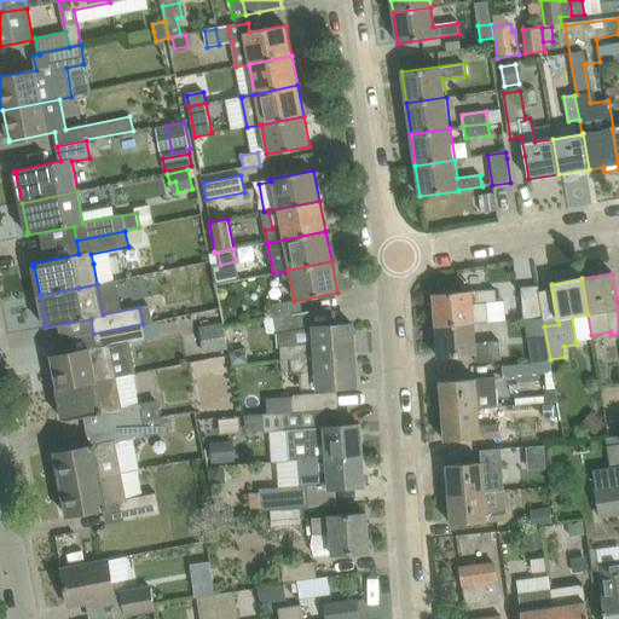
[(526,319),(544,318),(538,285),(521,288),(524,318),(526,319)]
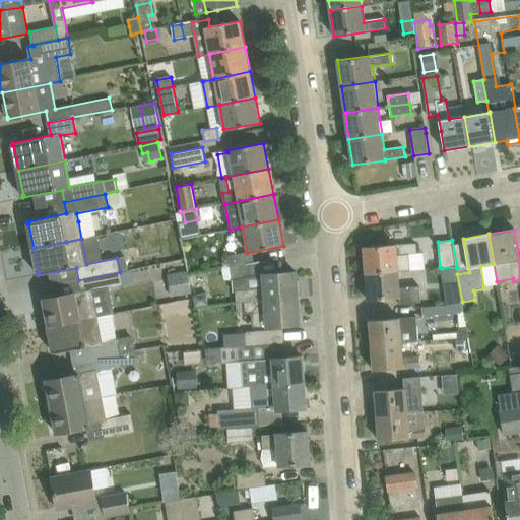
[(409,254),(417,254),(416,243),(364,247),(366,273),(399,271),(410,270),(409,254)]
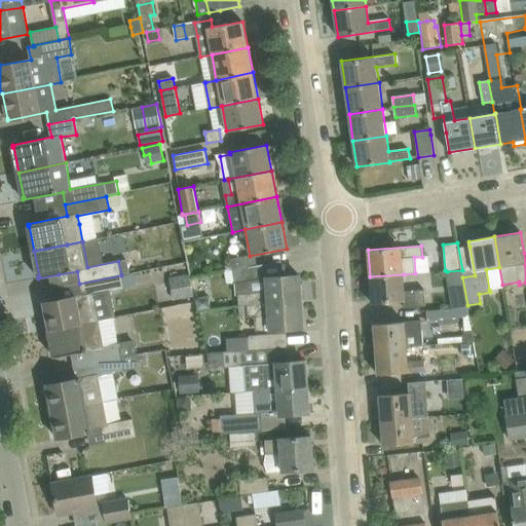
[(233,269),(246,267),(243,257),(231,259),(233,269)]
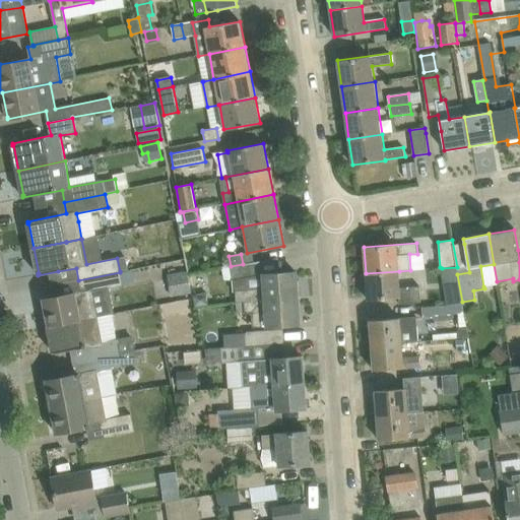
[(117,258),(120,271),(128,269),(126,256),(117,258)]
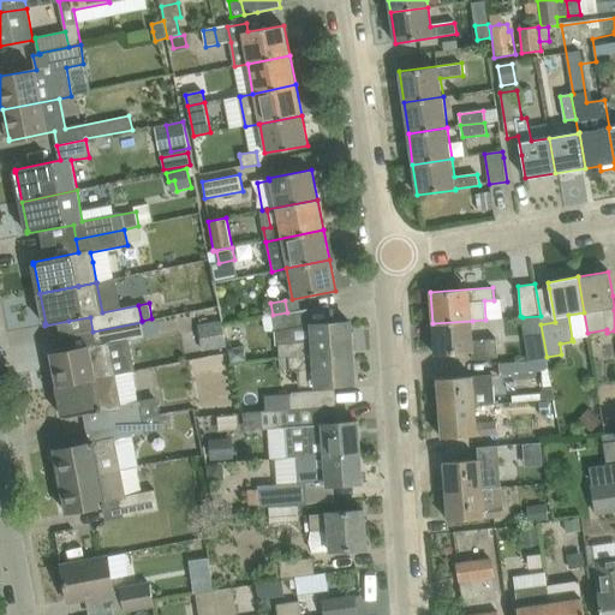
[(287,314),(287,312),(273,315),(275,332),(309,326),(309,329),(310,342),(278,346),(279,358),(288,357),(352,352),(350,322),(296,326),(293,312),(287,314)]
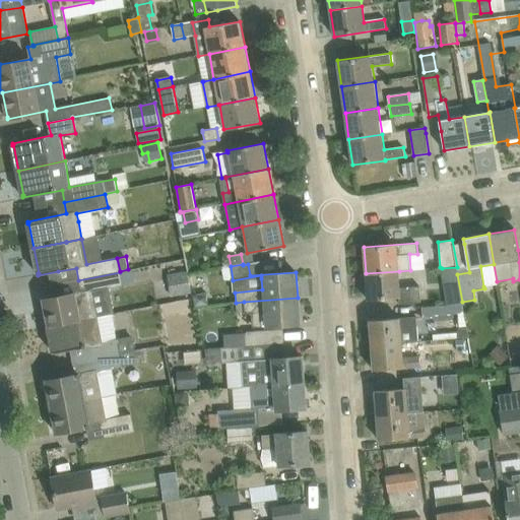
[(188,271),(175,273),(179,296),(191,294),(187,272),(188,272),(188,271)]
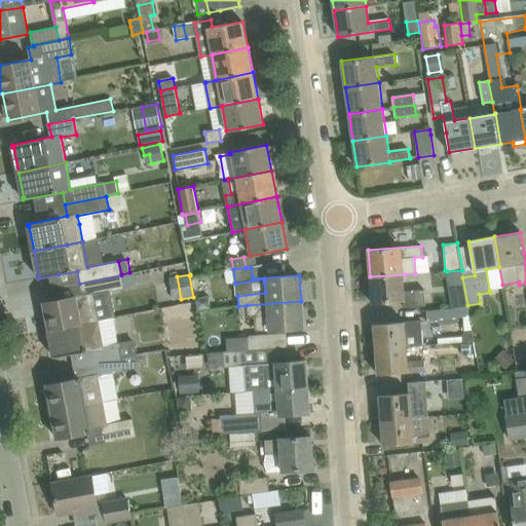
[(424,289),(405,291),(404,274),(370,276),(372,303),(425,299),(424,289)]
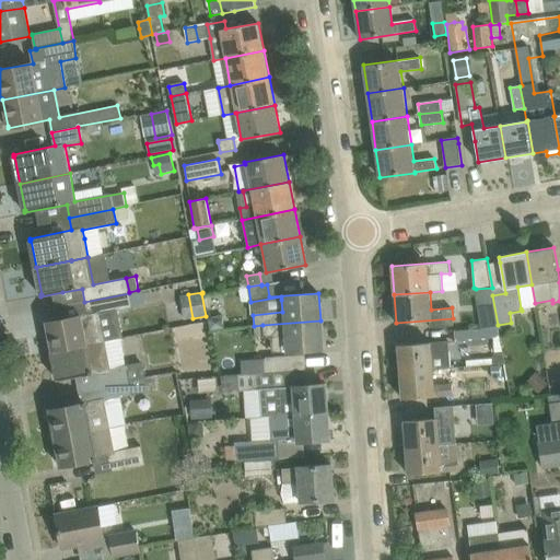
[(131,307),(129,293),(84,302),(86,315),(46,323),(46,324),(47,324),(53,351),(120,338),(116,311),(131,307)]
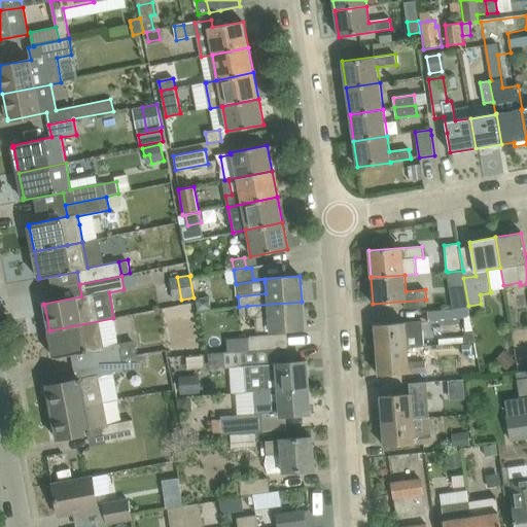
[(465,290),(450,293),(453,309),(468,308),(468,307),(468,306),(465,290)]
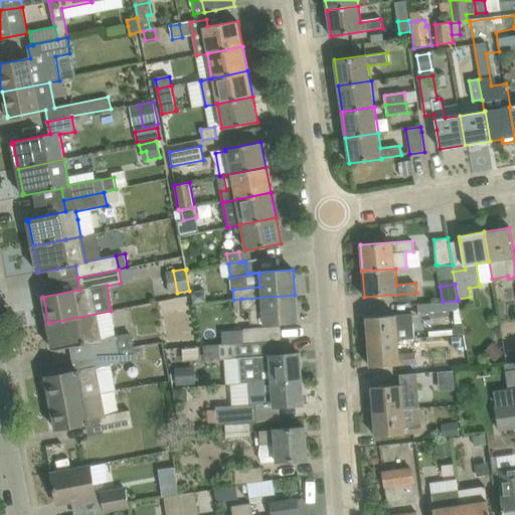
[(207,302),(204,290),(191,292),(193,304),(207,302)]
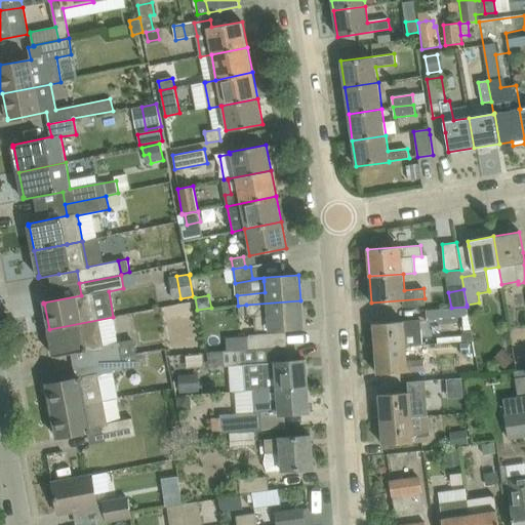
[(249,349),(257,349),(287,347),(286,328),(303,327),(300,300),(246,305),(247,317),(254,317),(255,331),(269,330),(269,331),(284,330),(284,332),(261,334),(249,335),(249,345),(249,349)]
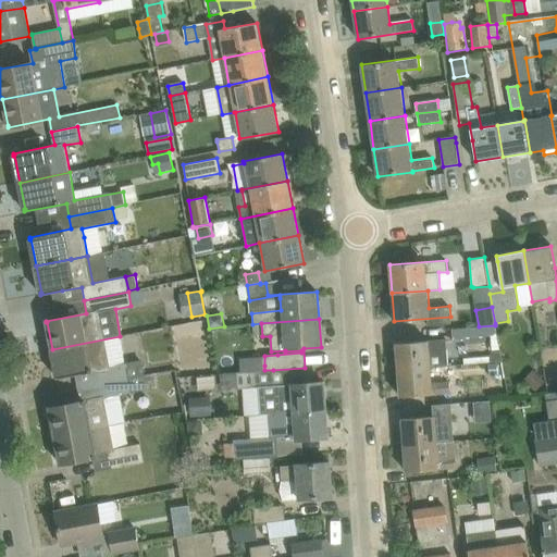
[(177,348),(207,344),(203,321),(174,324),(177,348)]
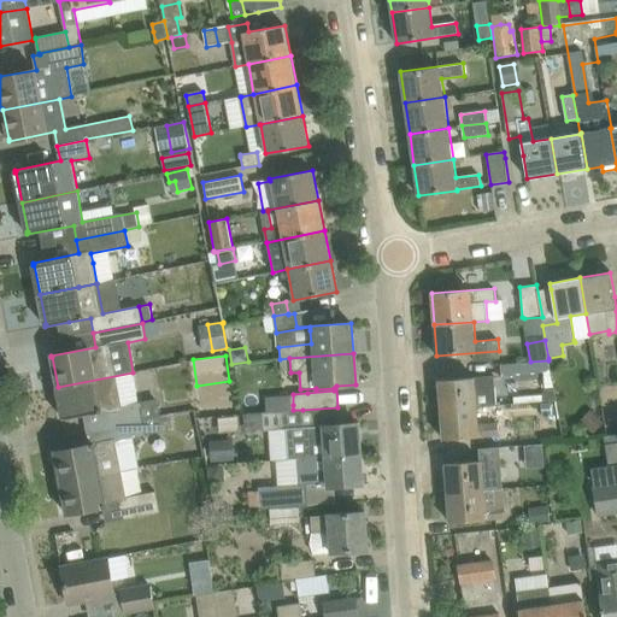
[(501,375),(545,372),(545,388),(542,395),(513,398),(515,404),(557,400),(548,360),(530,362),(500,364),(501,375)]
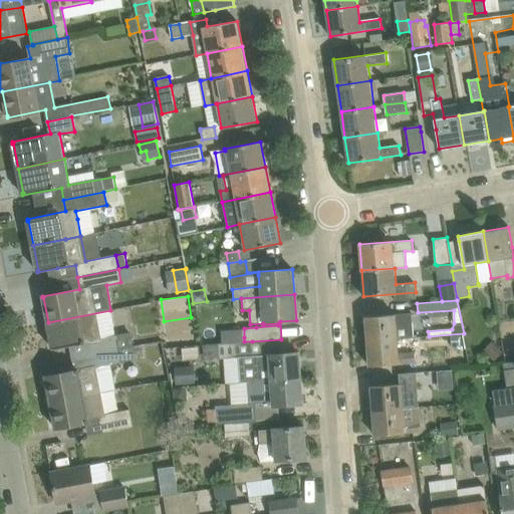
[(90,342),(92,354),(134,346),(131,332),(115,335),(110,310),(48,322),(53,347),(52,347),(52,349),(90,342)]
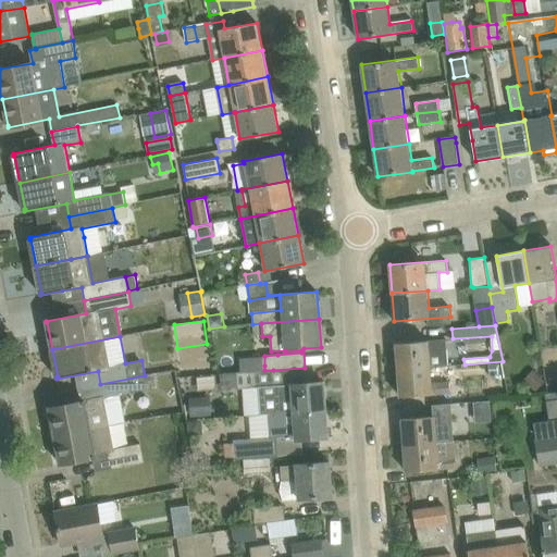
[(444,367),(448,367),(446,339),(396,343),(398,370),(430,367),(444,366),(444,367)]
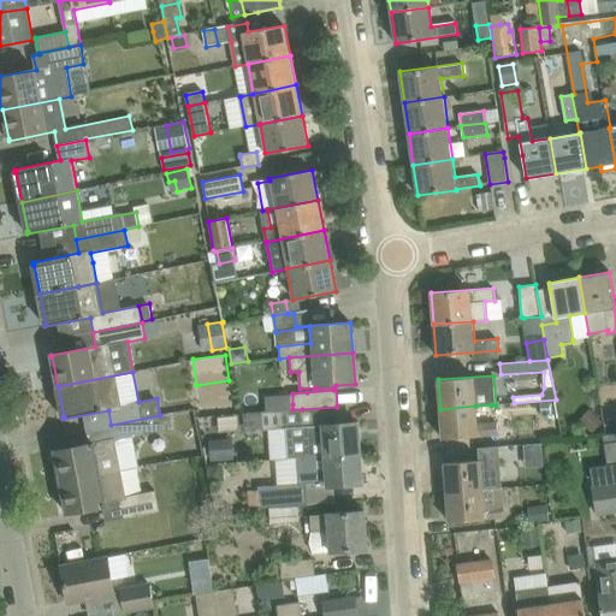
[(550,403),(540,403),(542,415),(551,414),(550,403)]
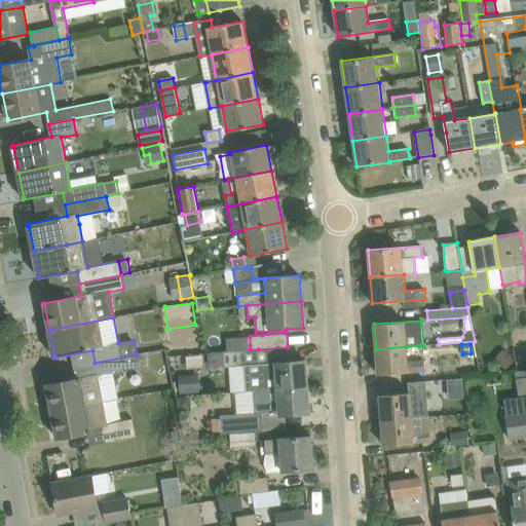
[(424,361),(408,363),(406,346),(376,349),(378,374),(425,371),(424,361)]
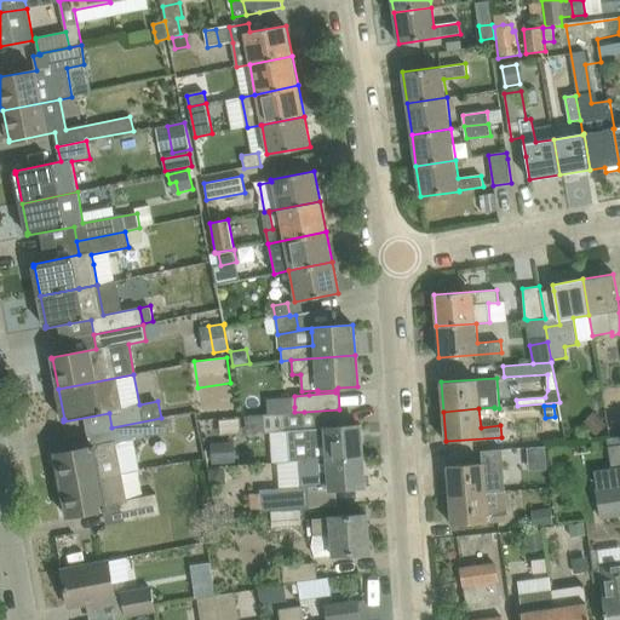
[(292,430),(294,461),(362,457),(360,425),(305,429),(304,412),(294,412),(264,414),(265,432),(292,430)]
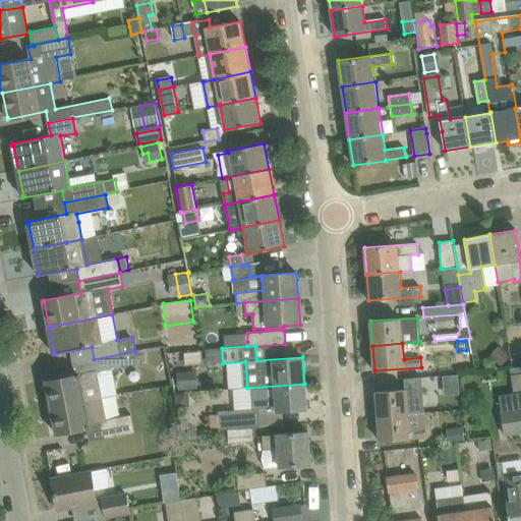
[(501,349),(493,358),(501,366),(510,357),(501,349)]
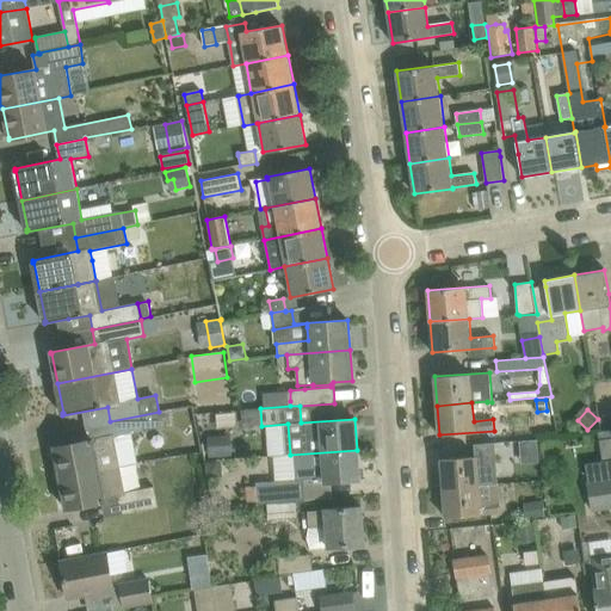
[(55,449),(61,479),(119,467),(119,466),(131,463),(125,434),(161,427),(159,412),(110,421),(112,433),(54,446),(55,449)]
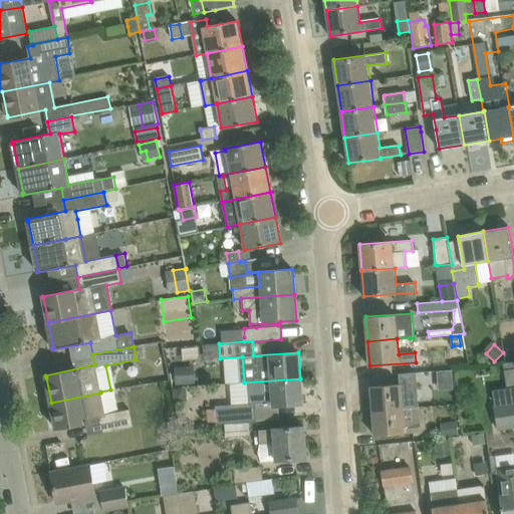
[(195,383),(194,365),(175,366),(175,370),(176,386),(195,383)]
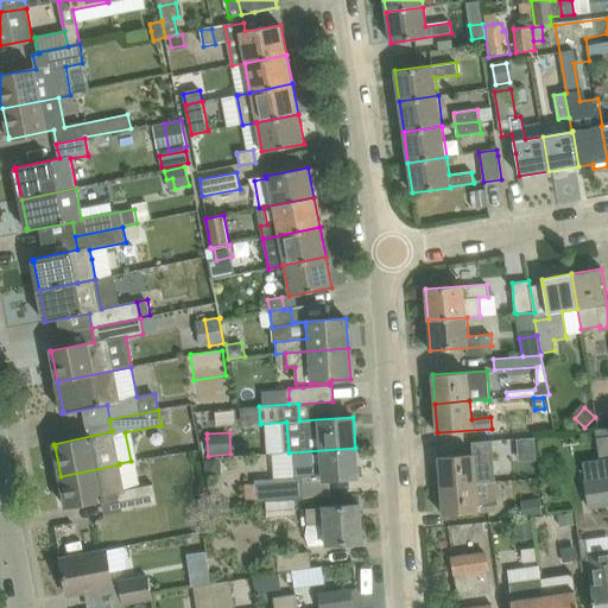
[(518,437),(517,457),(536,457),(536,437),(518,437)]
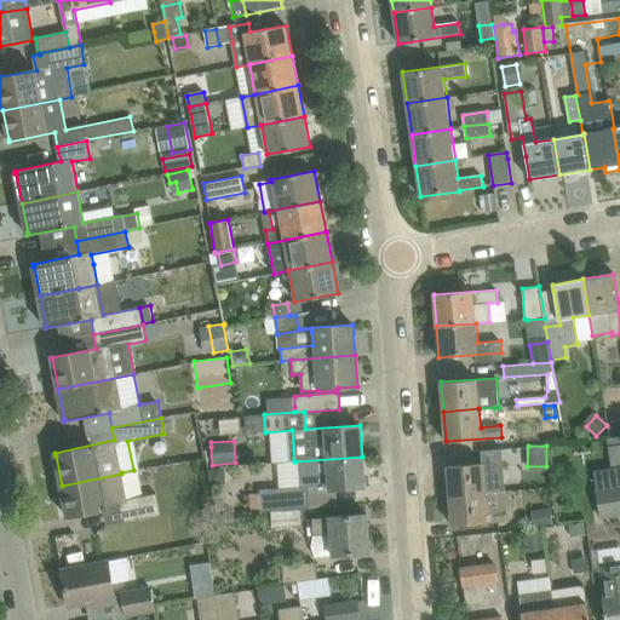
[(447,465),(449,497),(488,493),(505,492),(505,491),(504,491),(500,451),(481,452),(482,463),(447,465)]
